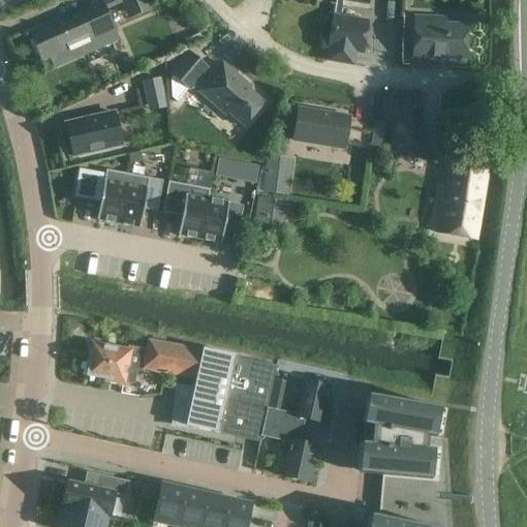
[(31,31),(43,60),(115,28),(102,0),(100,0),(31,31)]
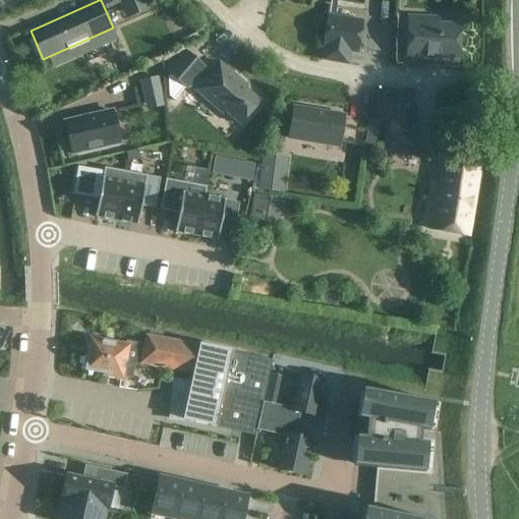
[(152,6),(149,0),(121,0),(128,16),(152,6)]
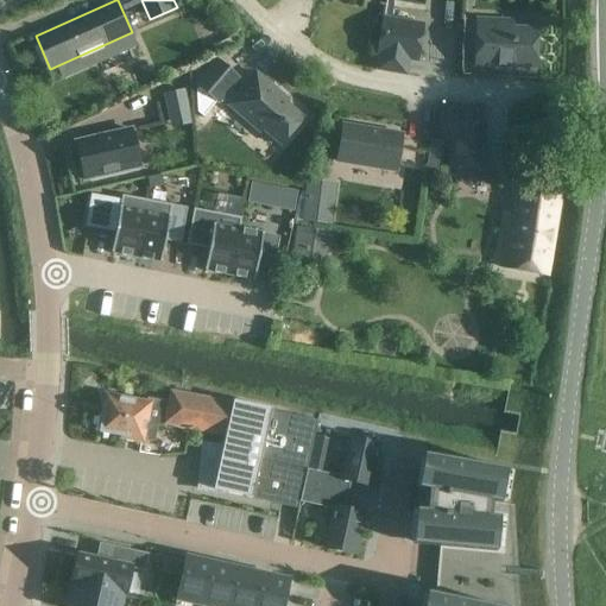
[(380,52),(384,52),(418,58),(424,23),(386,17),(380,52)]
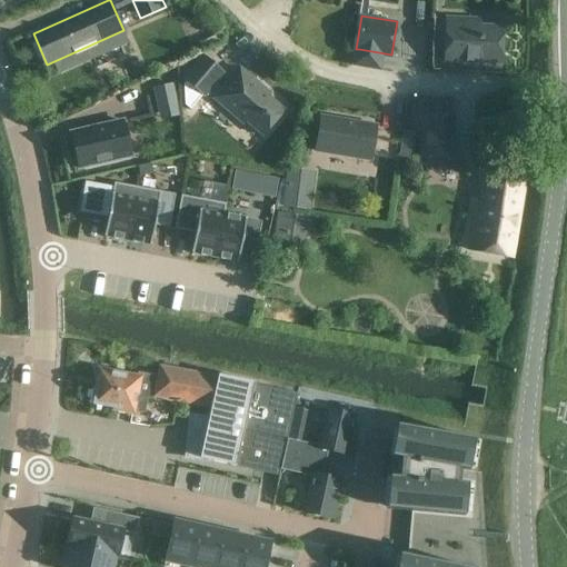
[(447,59),(503,61),(504,27),(469,25),(470,18),(448,17),(447,59)]
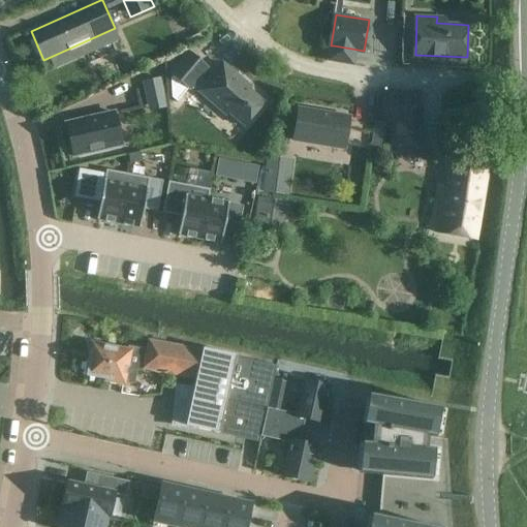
[(138,29),(127,35),(133,48),(145,41),(138,29)]
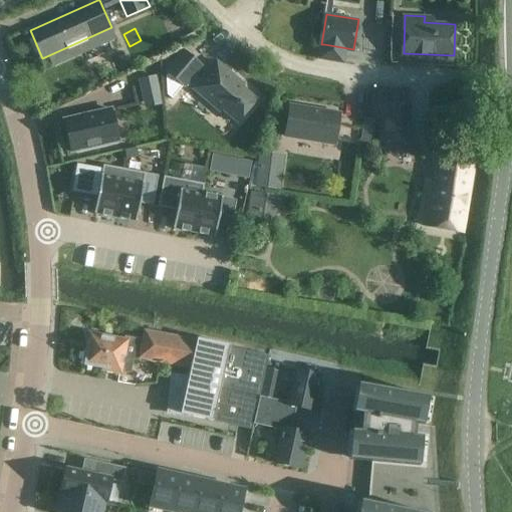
[(197,30),(182,37),(184,43),(199,36),(197,30)]
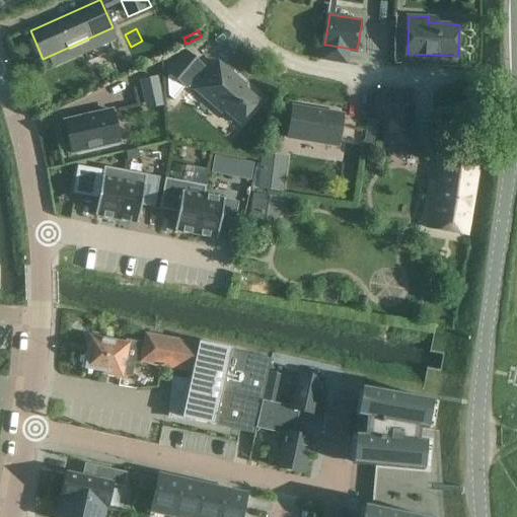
[(187,50),(169,70),(187,85),(204,65),(187,50)]
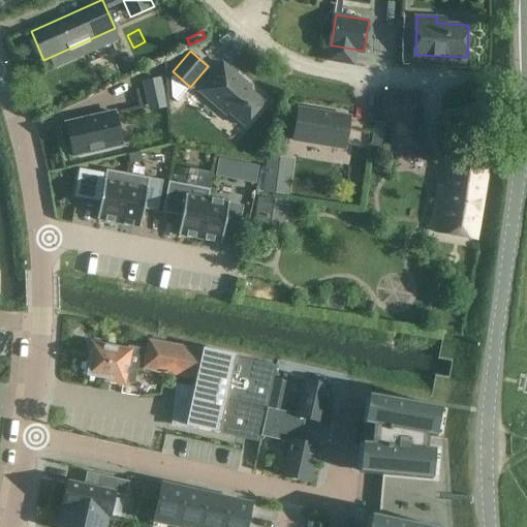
[(224,60),(198,90),(226,115),(229,112),(245,126),(267,100),(251,87),(253,85),(224,60)]
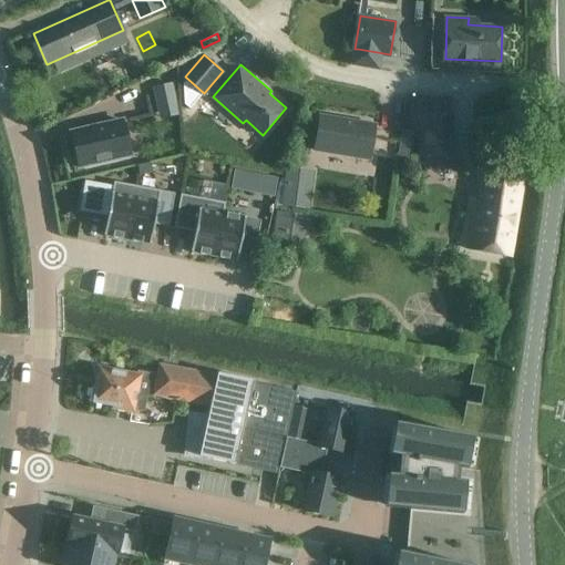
[(129,74),(116,80),(120,86),(132,82),(129,74)]
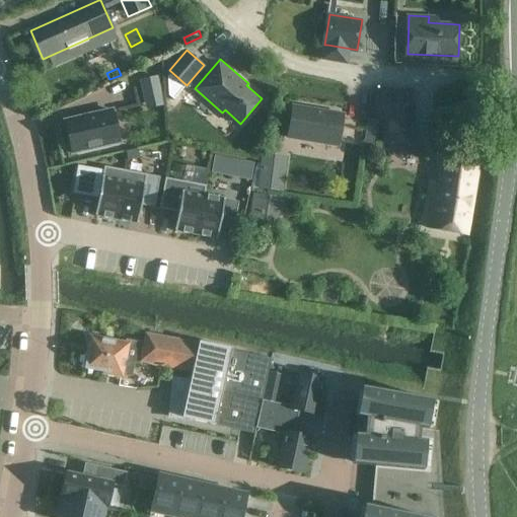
[(159,75),(141,79),(147,107),(166,103),(159,75)]
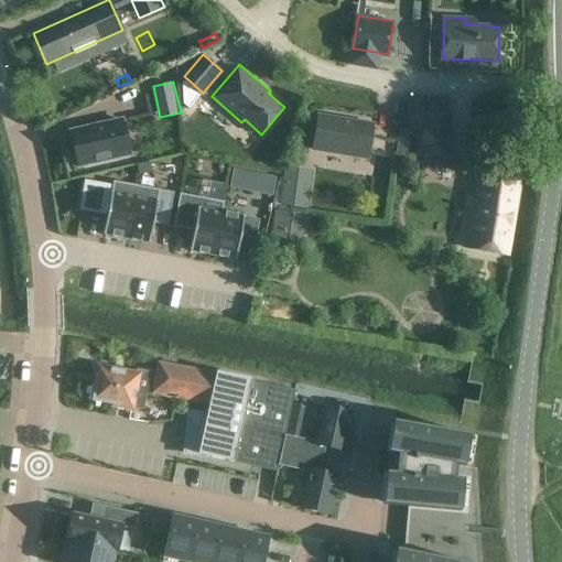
[(411,95),(411,129),(412,129),(422,129),(422,153),(451,154),(453,96),(411,95)]
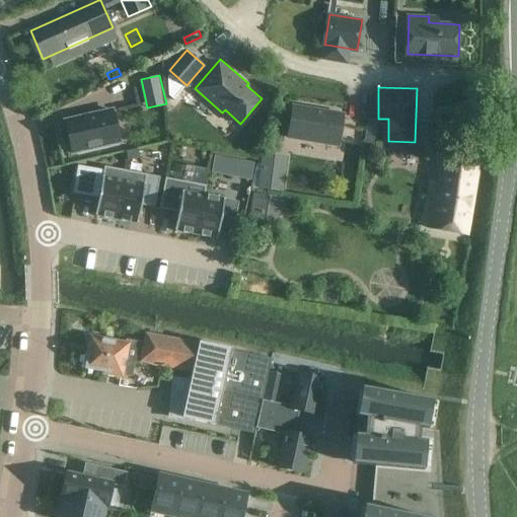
[(293,103),(287,137),(340,146),(345,112),(293,103)]
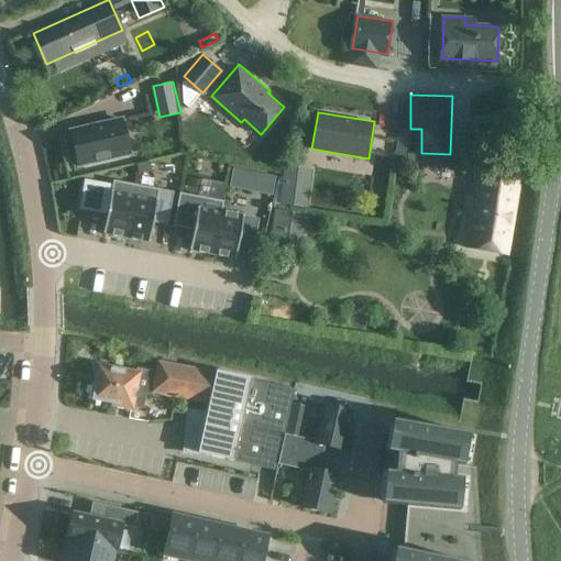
[(124,114),(69,127),(78,167),(134,155),(124,114)]
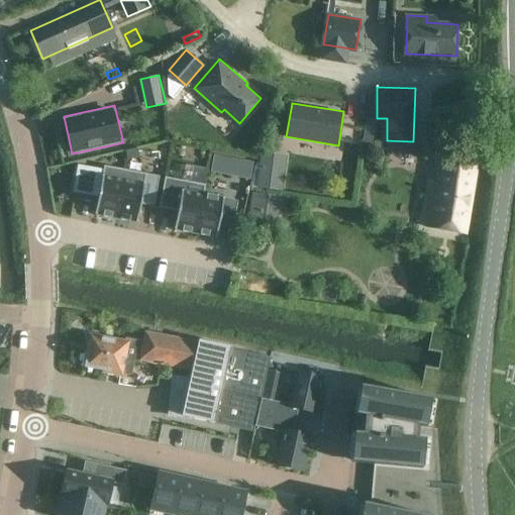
[(368,117),(364,141),(374,142),(378,118),(377,118),(368,117)]
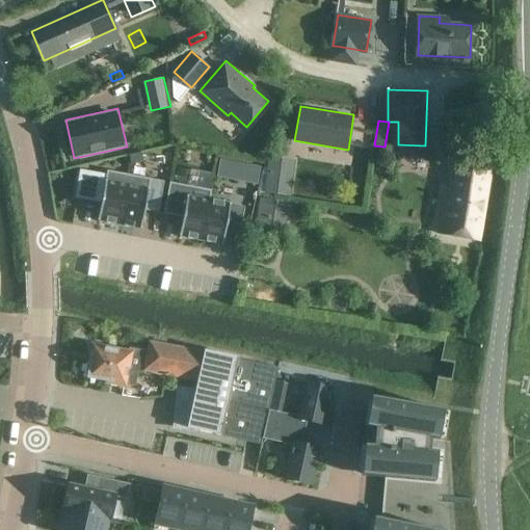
[(142,151),(130,154),(132,162),(144,159),(142,151)]
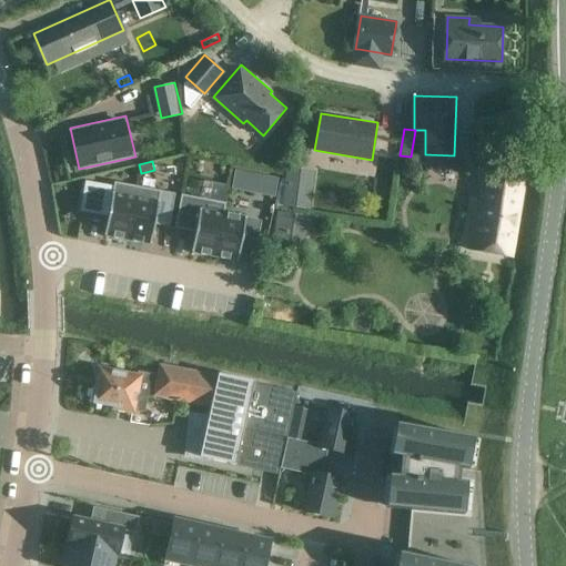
[(287,165),(283,205),(313,209),(317,169),(287,165)]
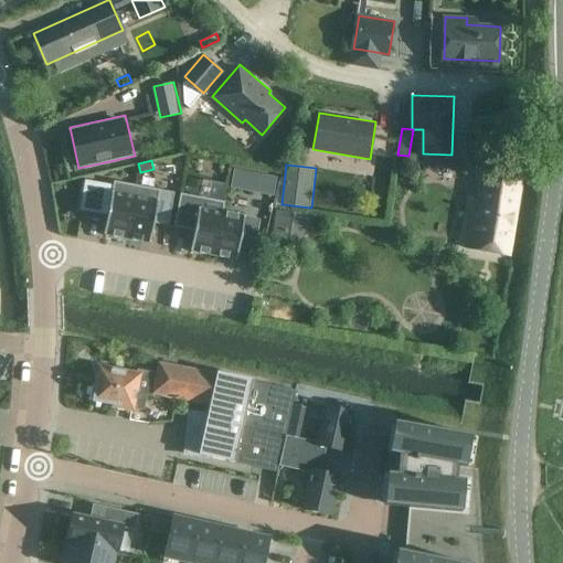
[(236,166),(233,186),(277,191),(279,172),(236,166)]
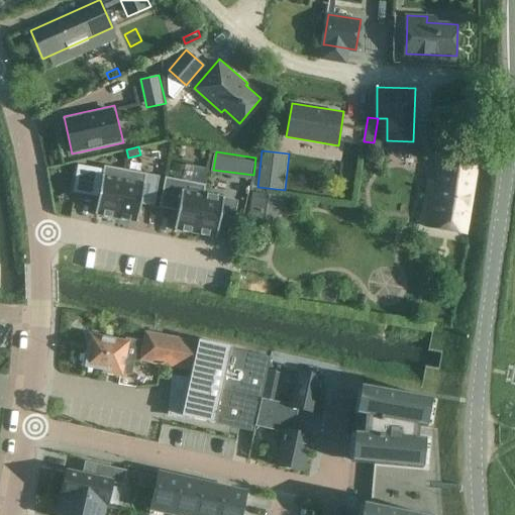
[(479,166),(440,160),(429,226),(467,232),(479,166)]
